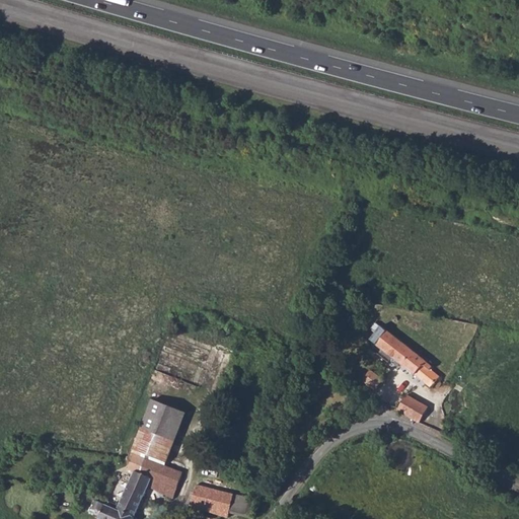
[(374,331),(368,338),(431,384),(432,382),(435,384),(438,384),(440,382),(440,379),(437,375),(439,373),(423,362),(425,357),(376,319),(370,327),(374,329),(374,331)]
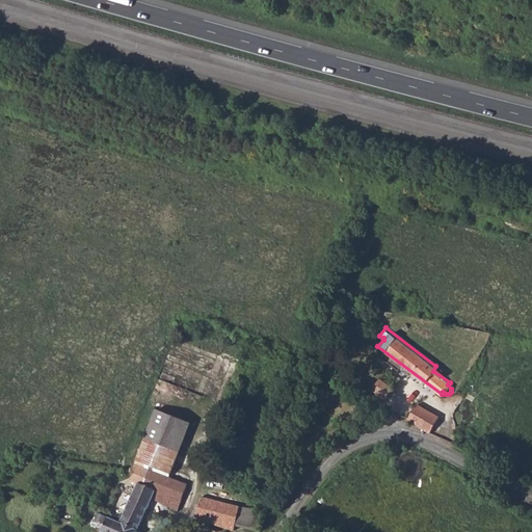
[(378,377),(372,387),(384,397),(392,387),(378,377)]
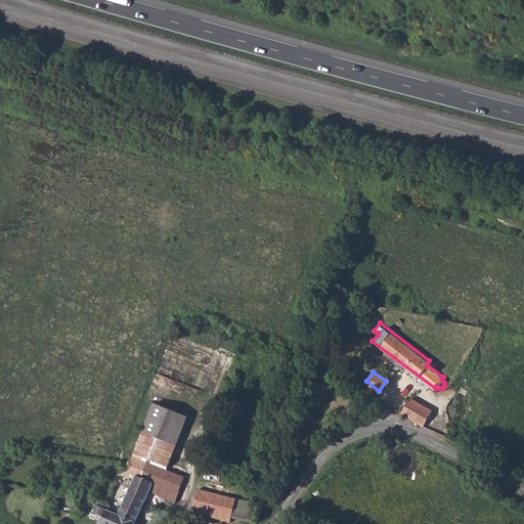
[(410,397),(401,411),(424,424),(433,409),(410,397)]
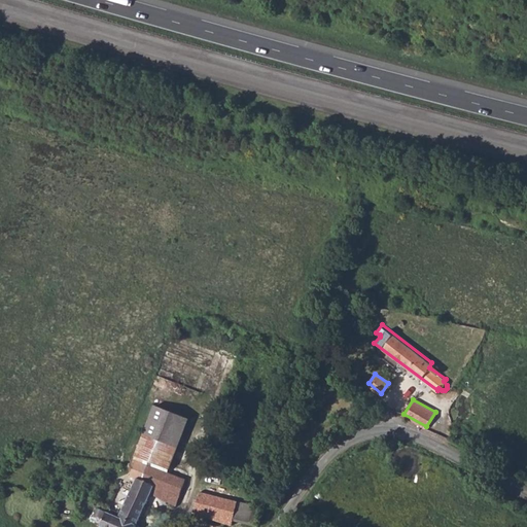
[(154,412),(138,456),(147,460),(146,464),(169,473),(187,424),(154,412)]
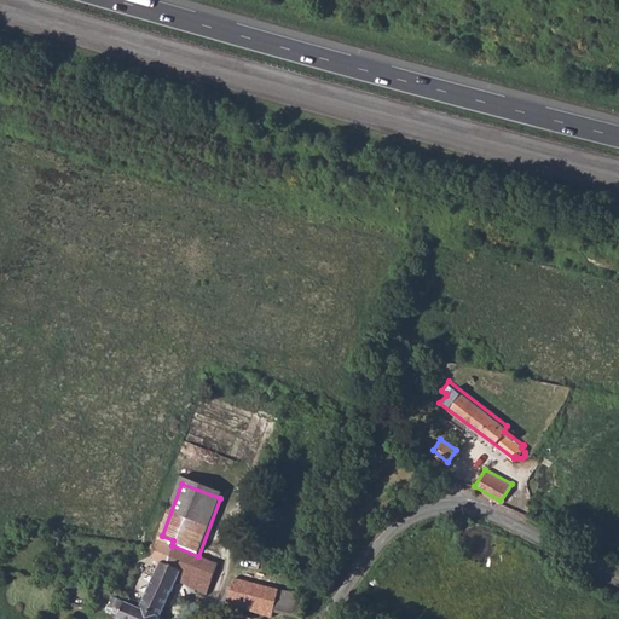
[(120,612),(119,615),(125,618),(158,618),(178,579),(208,593),(219,561),(214,560),(213,562),(198,556),(172,545),(173,541),(162,536),(158,539),(155,553),(161,556),(139,605),(125,599),(120,612)]
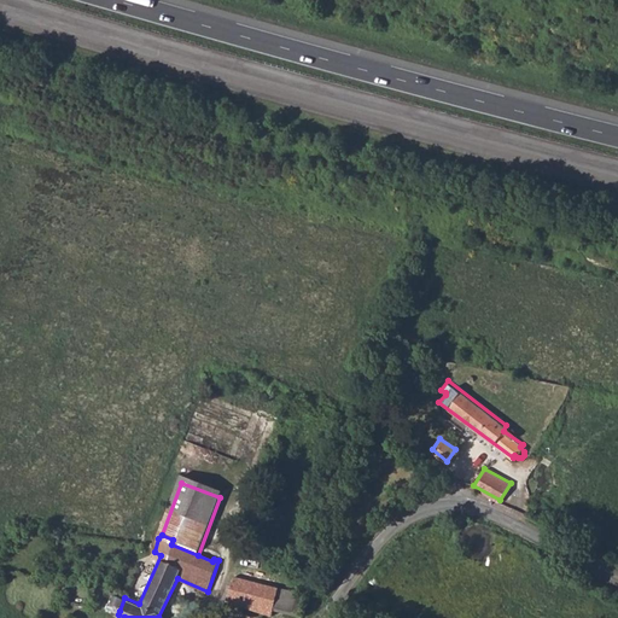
[(273,605),(301,613),(304,598),(234,575),(226,600),(270,614),(273,605)]
